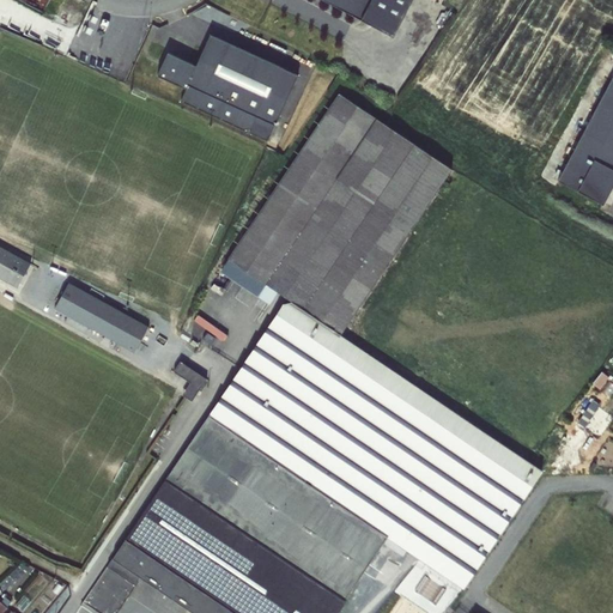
[(325,0),(394,36),(412,0),(325,0)]
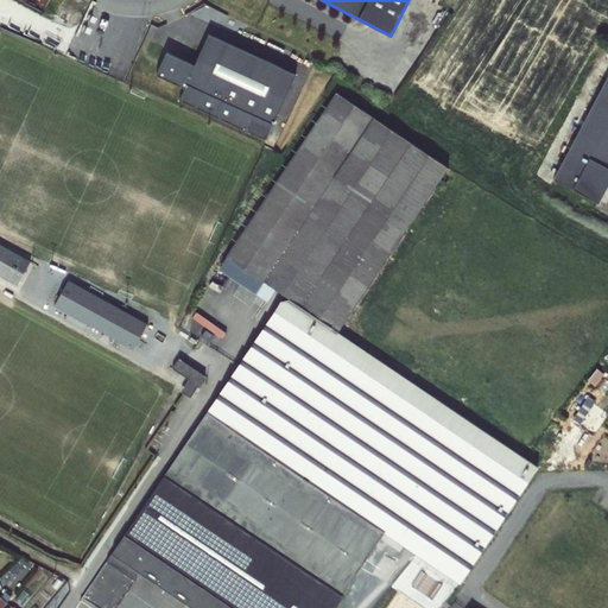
[(295,74),(207,35),(200,64),(165,54),(158,74),(185,89),(181,102),(264,137),(295,74)]
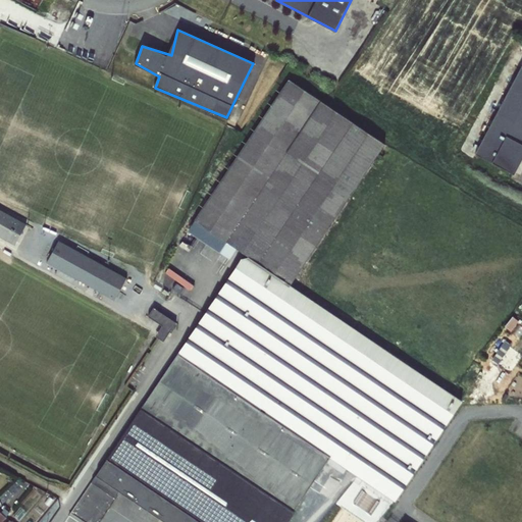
[(475,156),(513,173),(521,152),(521,63),(517,62),(475,156)]
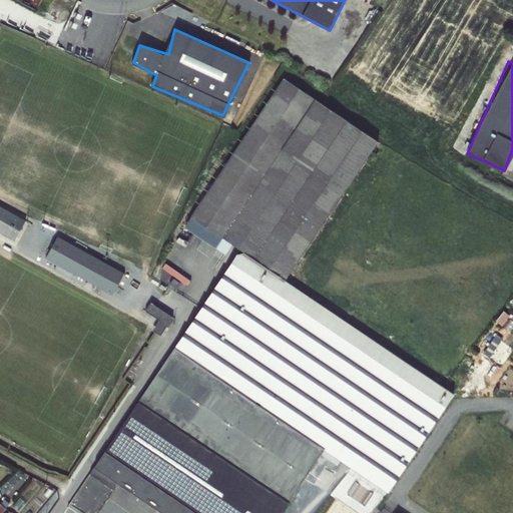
[(162,362),(67,502),(83,512),(100,512),(120,482),(163,512),(282,512),(324,448),(388,493),(454,395),(288,282),(380,143),(285,76),(181,227),(227,257),(233,243),(243,251),(239,253),(162,362)]
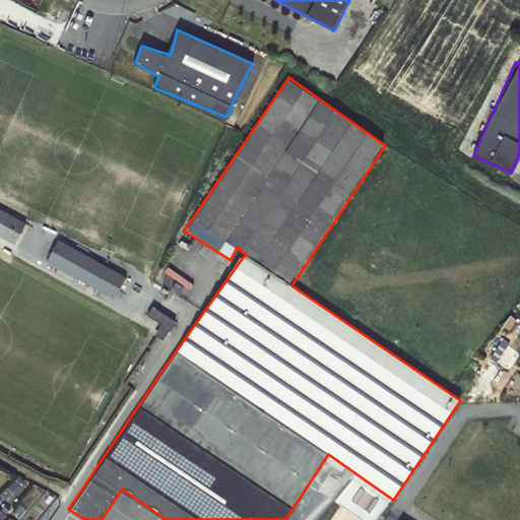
[(0,234),(17,241),(25,218),(0,207),(0,234)]
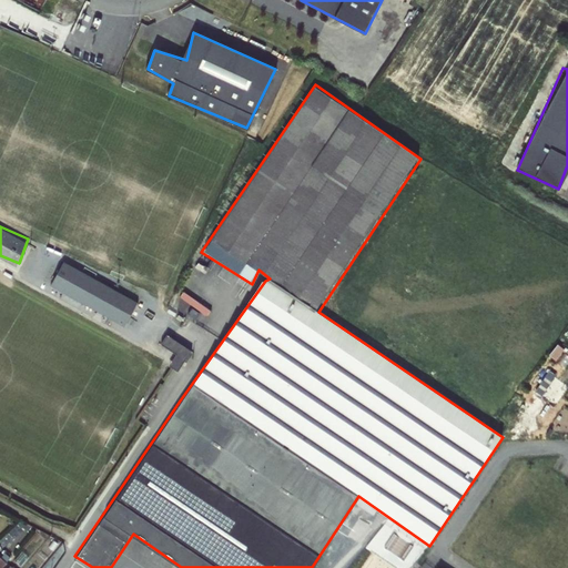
[(124,324),(138,298),(62,259),(49,284),(124,324)]
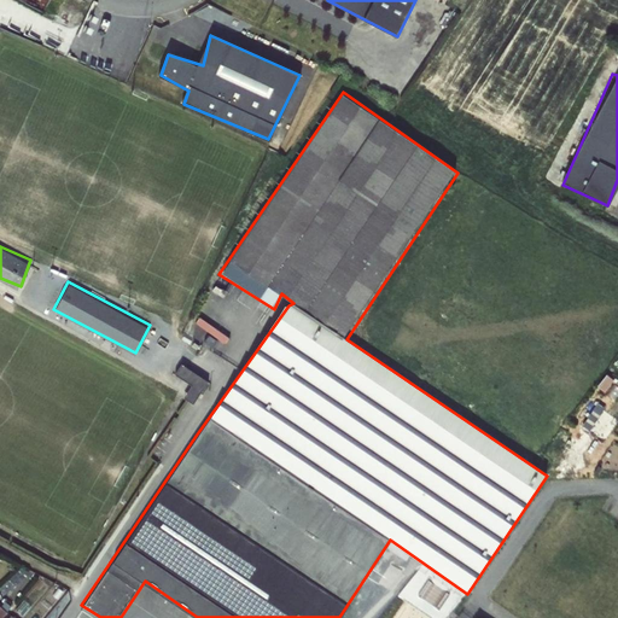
[(175,372),(191,383),(182,395),(193,402),(209,379),(182,361),(175,372)]
